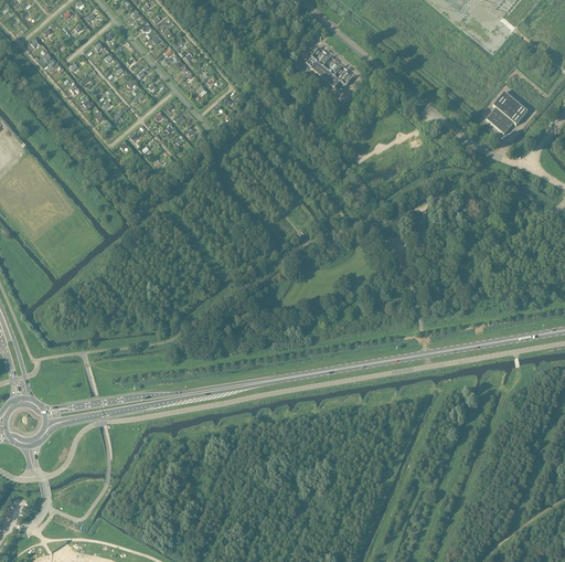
[(155,43),(161,38),(157,33),(151,38),(155,43)]
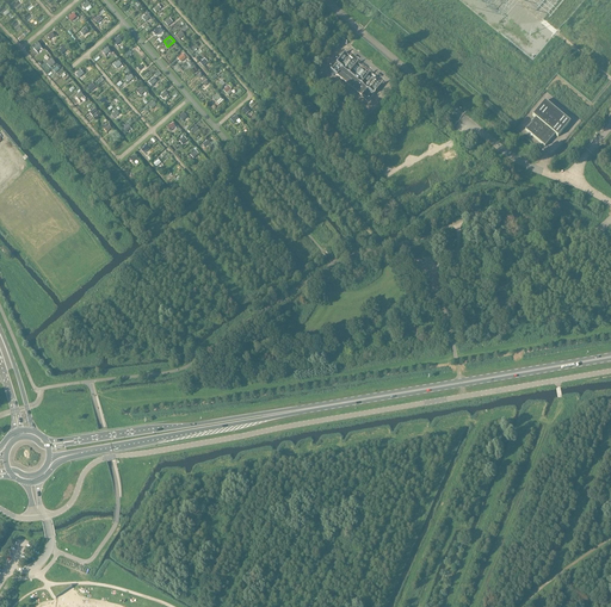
[(366,84),(343,63),(337,70),(360,91),(366,84)]
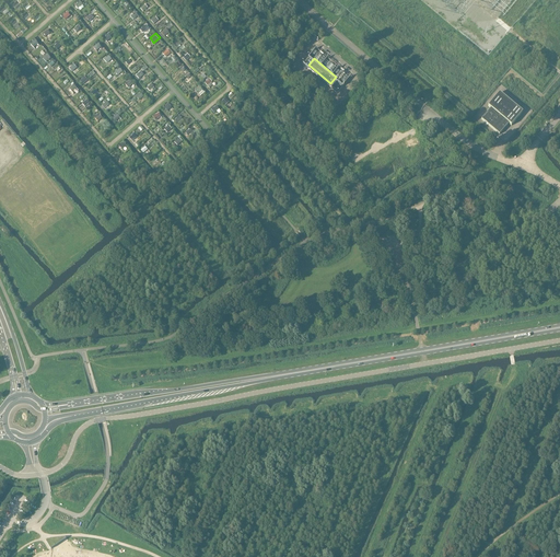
[(511,123),(523,109),(499,90),(488,103),(490,105),(481,116),(499,131),(509,120),(511,123)]
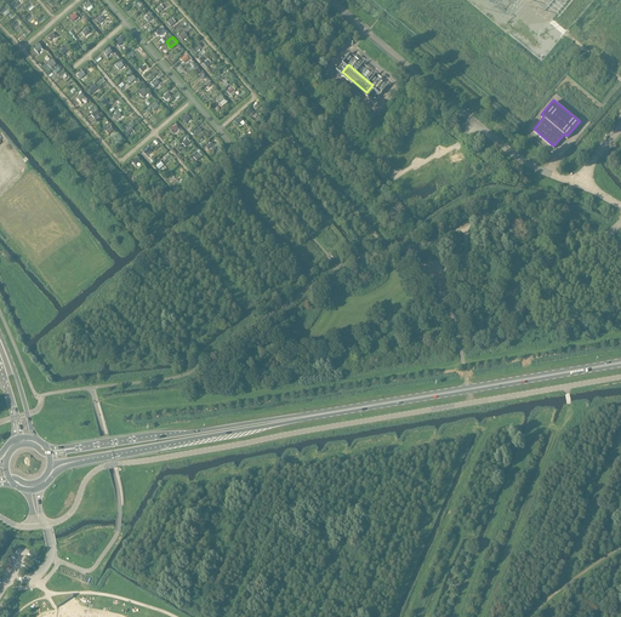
[(151,154),(154,150),(147,143),(144,147),(146,147),(143,149),(147,153),(148,152),(151,154)]
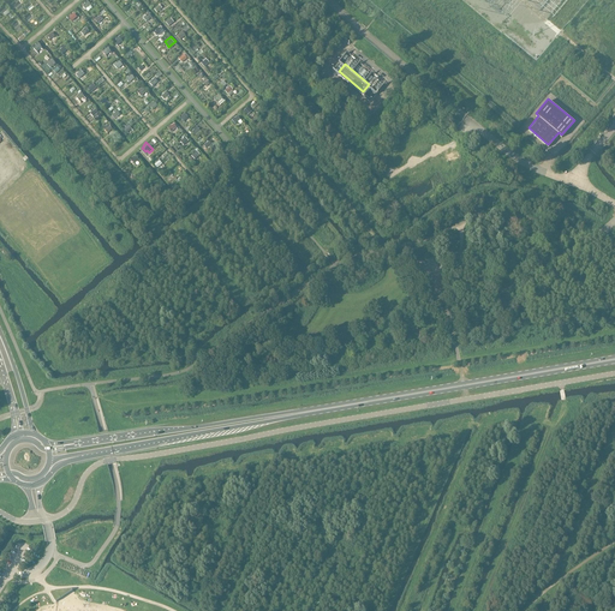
[(49,591),(51,592),(53,591),(58,598),(72,588),(71,588),(51,589),(51,591),(49,591)]
